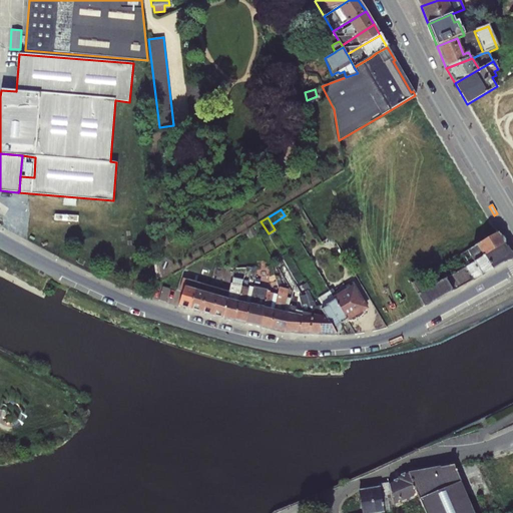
[(257,234),(252,226),(245,230),(249,238),(257,234)]
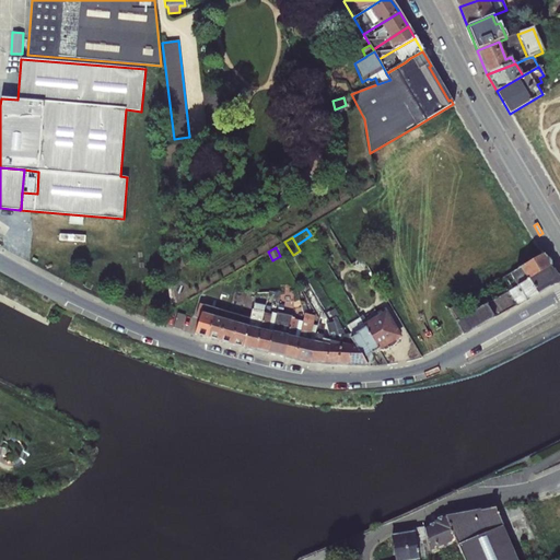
[(517,286),(550,267),(543,255),(511,273),(517,286)]
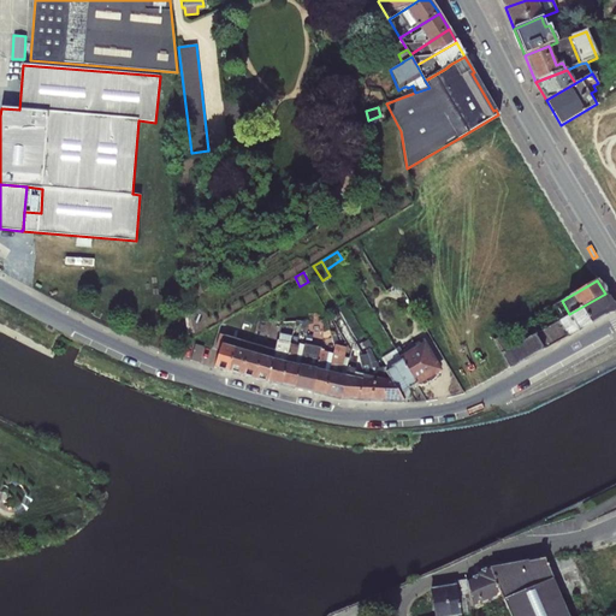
[(535,335),(544,350),(611,311),(612,307),(605,294),(569,314),(558,321),(535,335)]
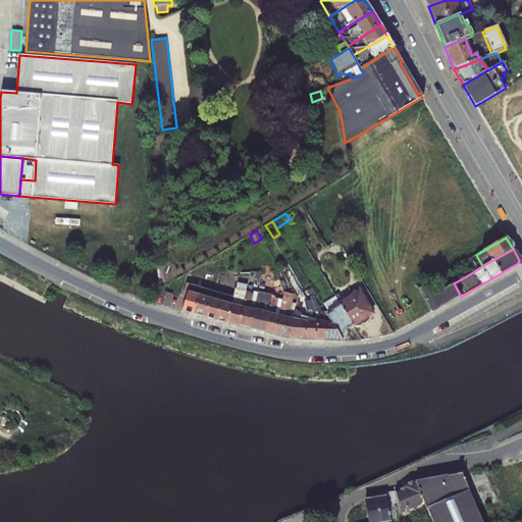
[(247,282),(249,274),(241,272),(239,280),(247,282)]
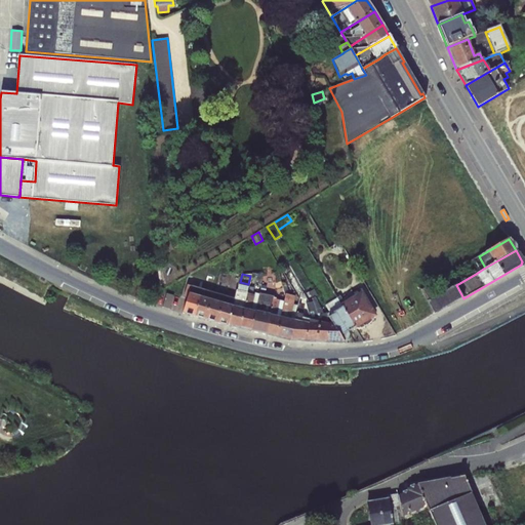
[(184,296),(188,297),(192,286),(187,285),(184,296)]
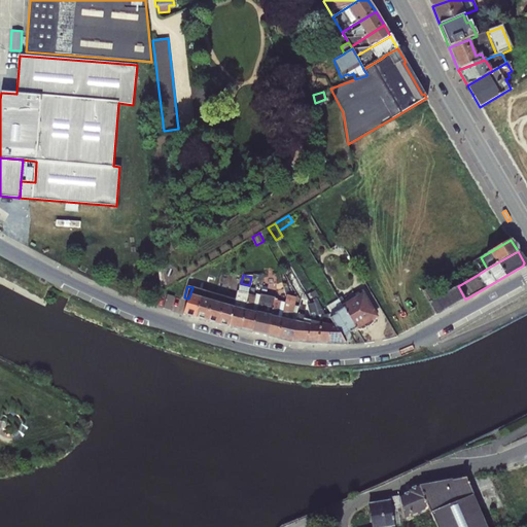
[(291,342),(300,307),(294,306),(296,297),(290,296),(287,286),(283,287),(286,296),(285,303),(277,339),(291,342)]
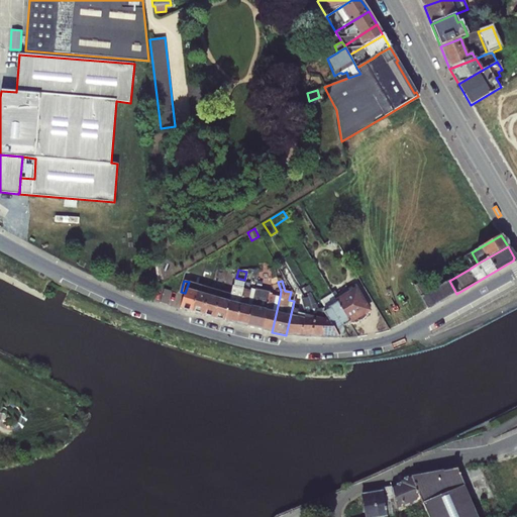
[(456,294),(449,281),(448,282),(428,293),(421,282),(413,287),(427,310),(456,294)]
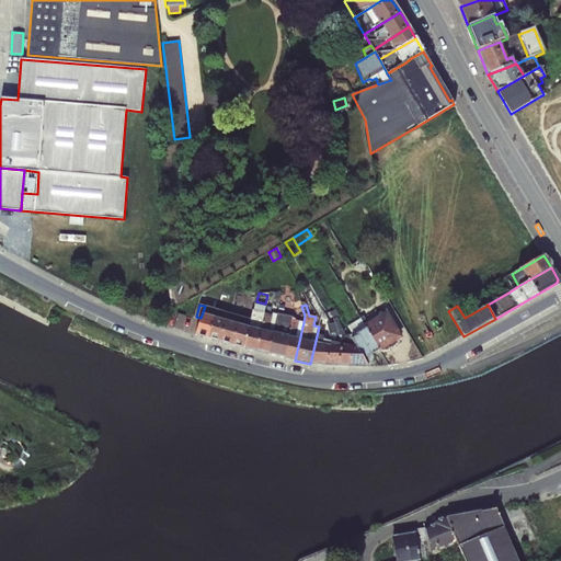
[(196,334),(208,339),(216,309),(205,306),(201,318),(196,334)]
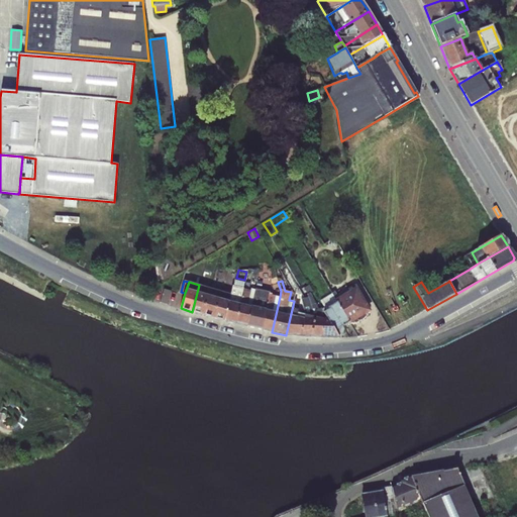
[(202,315),(210,288),(199,285),(192,312),(202,315)]
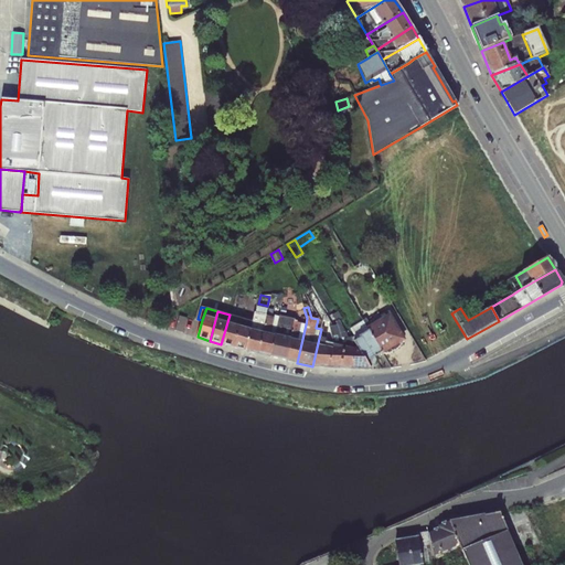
[(258,354),(266,316),(254,312),(253,321),(246,352),(258,354)]
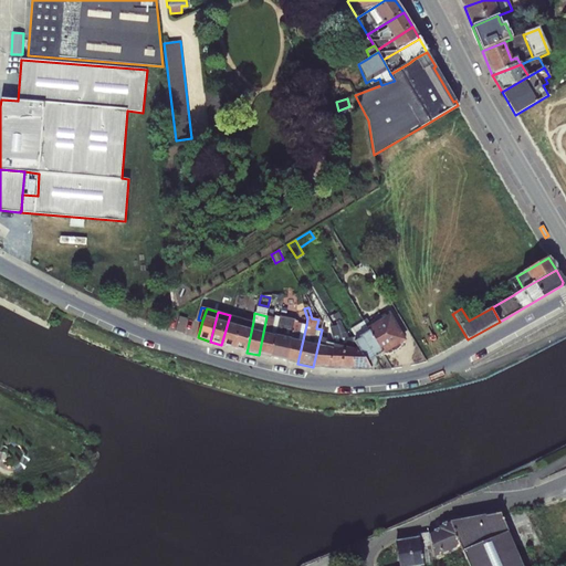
[(369,332),(383,353),(383,355),(384,355),(385,354),(386,354),(387,354),(388,354),(389,354),(390,354),(391,354),(392,353),(394,353),(395,353),(395,352),(396,352),(397,350),(398,350),(398,349),(399,348),(400,348),(400,347),(401,347),(401,346),(401,345),(402,345),(402,344),(404,343),(405,343),(389,314),(367,328),(369,332)]
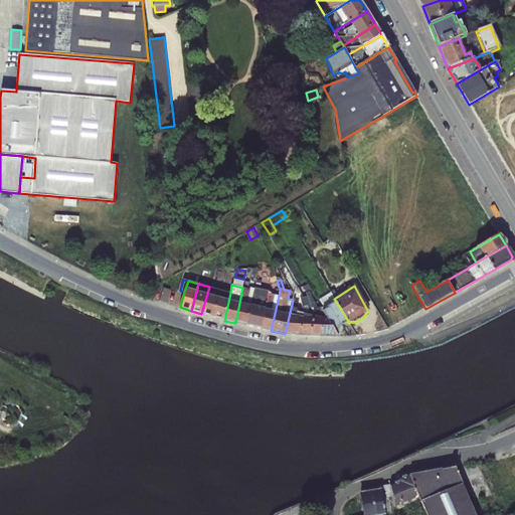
[(212,317),(219,290),(209,287),(201,314),(212,317)]
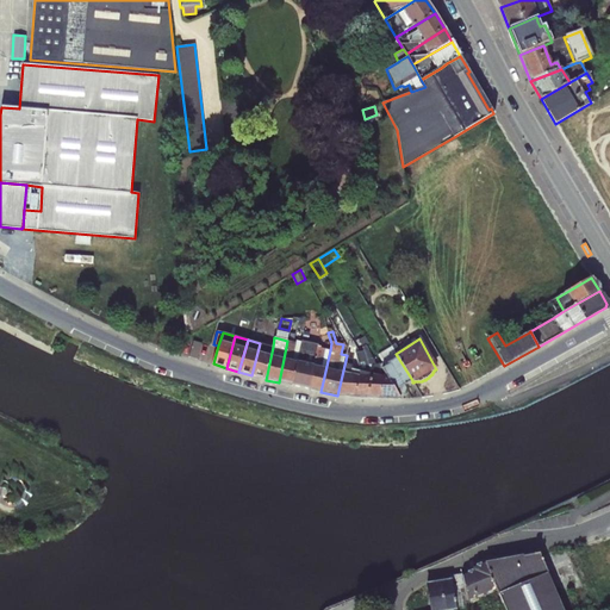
[(193,341),(188,356),(197,359),(201,343),(193,341)]
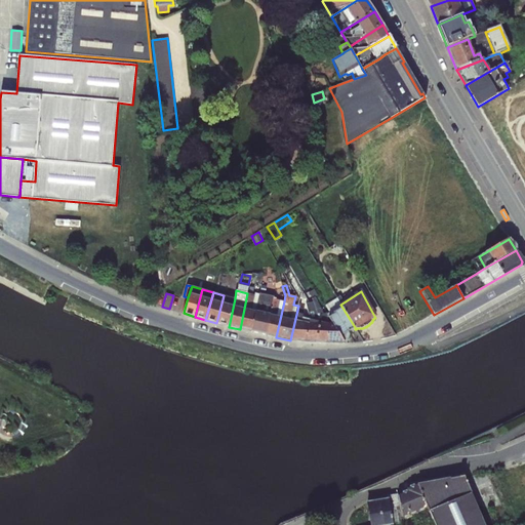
[(251,331),(259,294),(255,293),(254,294),(247,293),(240,329),(251,331)]
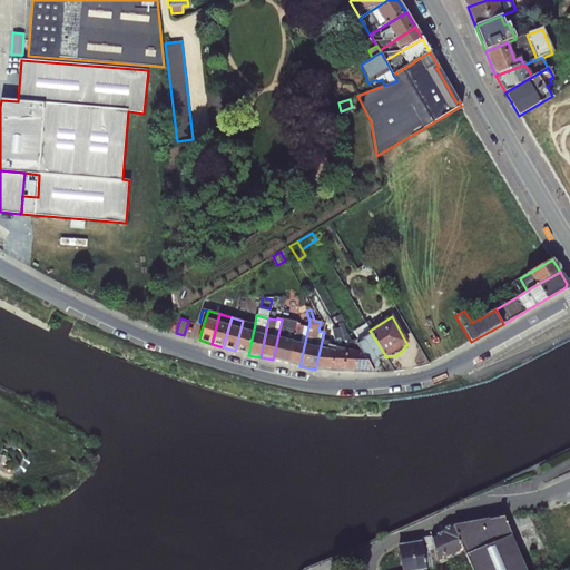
[(287,364),(295,324),(296,323),(282,320),(273,360),(287,364)]
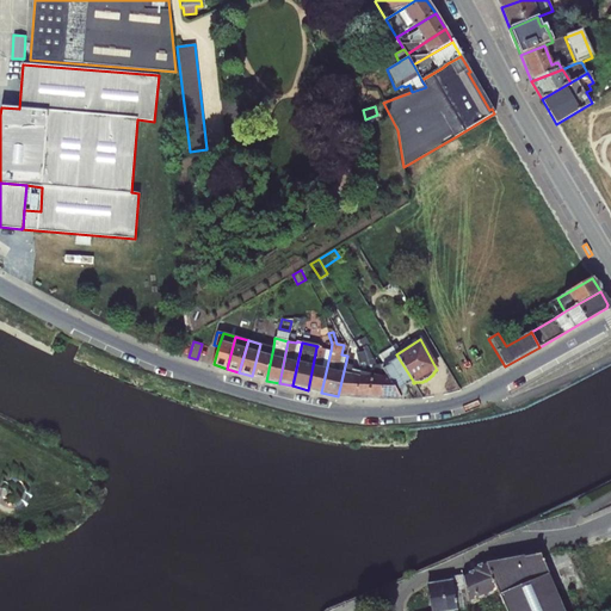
[(266,381),(273,347),(260,344),(252,376),(266,381)]
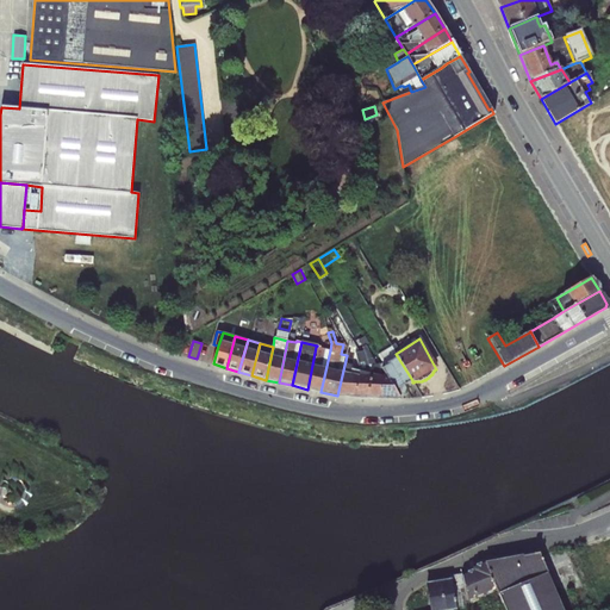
[(383,368),(380,365),(375,367),(374,360),(366,346),(362,347),(365,352),(371,363),(375,377),(379,378),(379,398),(400,399),(396,392),(394,391),(390,381),(383,368)]
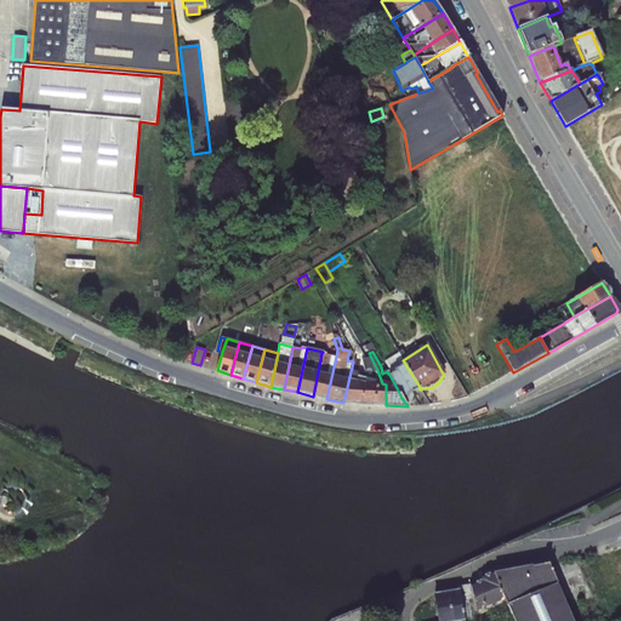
[(397,388),(402,398),(411,392),(420,387),(405,364),(403,360),(399,353),(398,352),(385,362),(389,370),(387,371),(389,375),(397,388)]
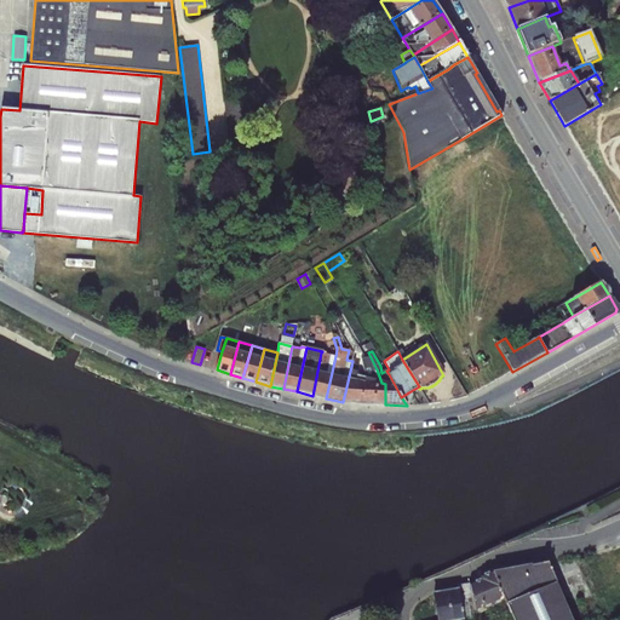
[(313,396),(326,399),(336,356),(321,352),(313,396)]
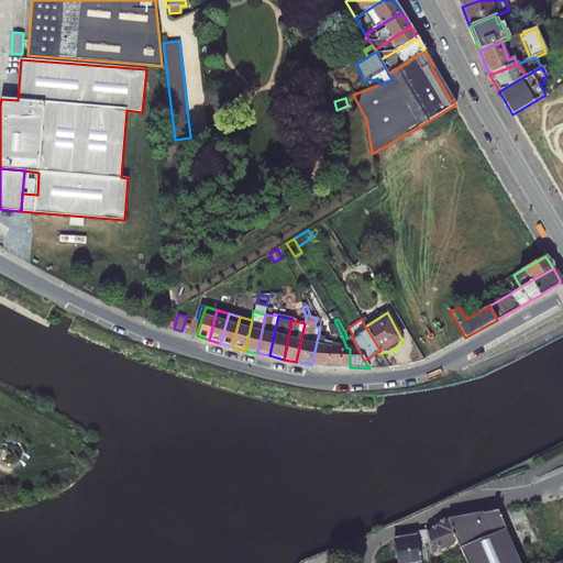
[(327,366),(338,366),(340,341),(334,324),(328,326),(332,343),(327,366)]
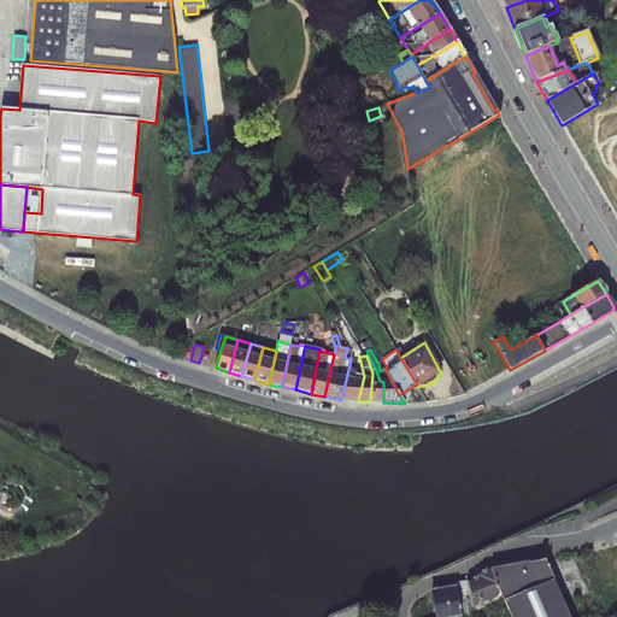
[(370,401),(383,403),(383,382),(380,381),(375,368),(369,356),(366,356),(372,374),(370,401)]
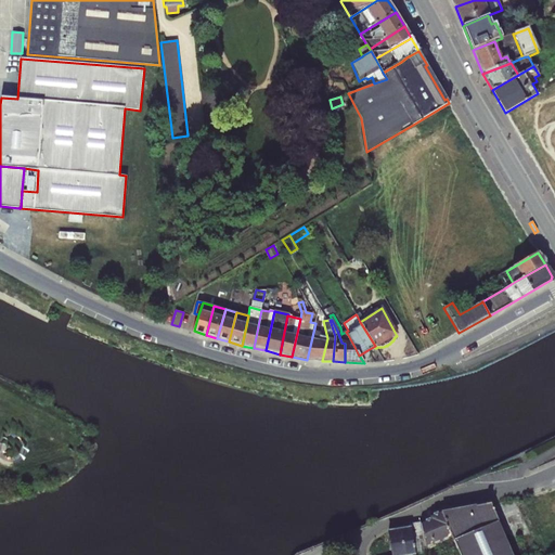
[(307,360),(322,361),(327,338),(319,337),(321,326),(318,325),(318,322),(315,321),(315,323),(307,360)]
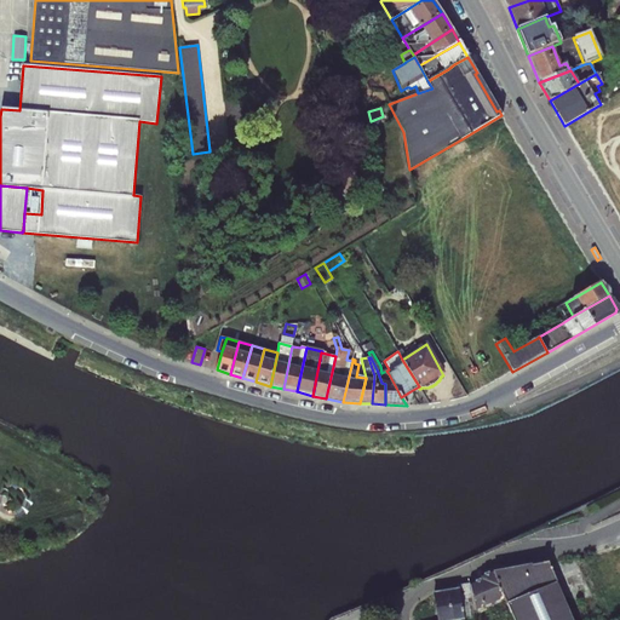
[(572,619),(547,563),(493,573),(504,598),(512,619),(572,619)]
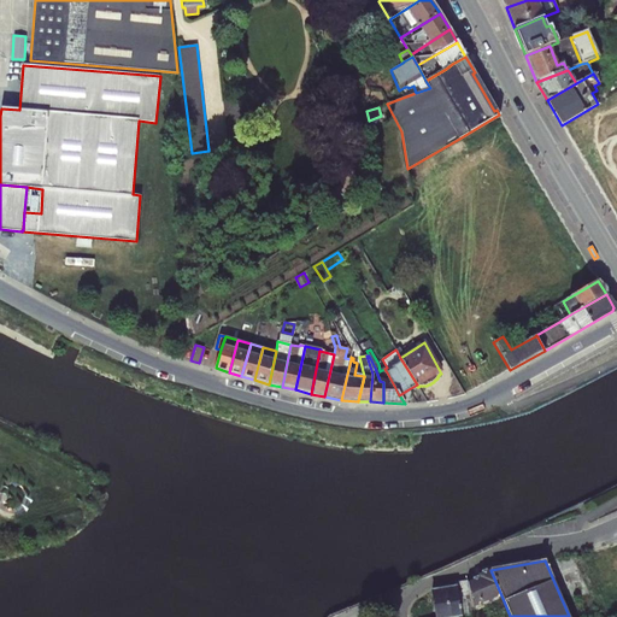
[(475,581),(466,582),(472,610),(501,595),(491,570),(489,569),(477,575),(480,580),(475,581)]
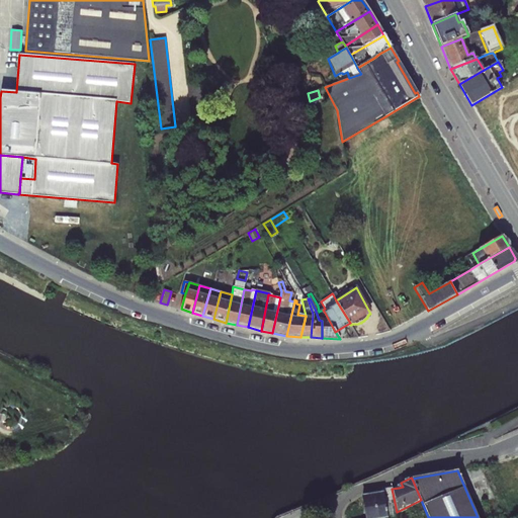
[(398,517),(397,512),(392,489),(381,491),(381,494),(362,497),(365,517),(398,517)]
